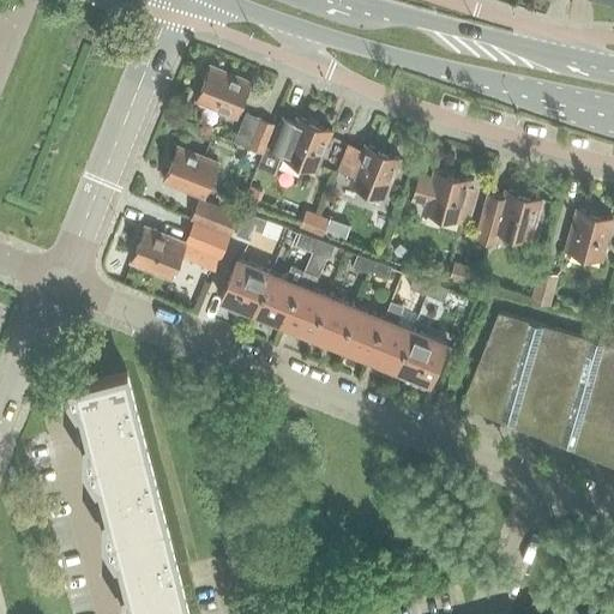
[(236,115),(251,82),(211,65),(197,98),(236,115)]
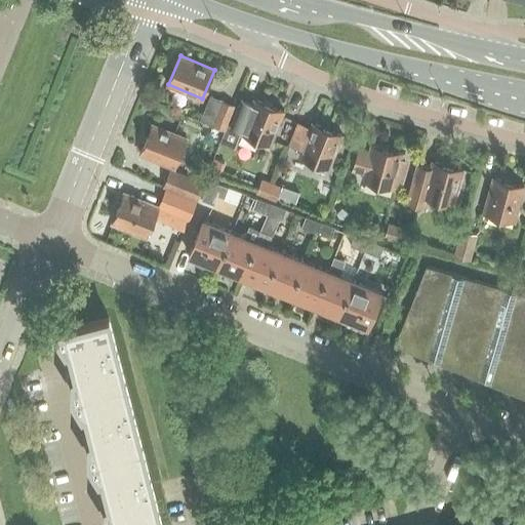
[(235,106),(234,105),(210,95),(200,120),(225,130),(235,106)]
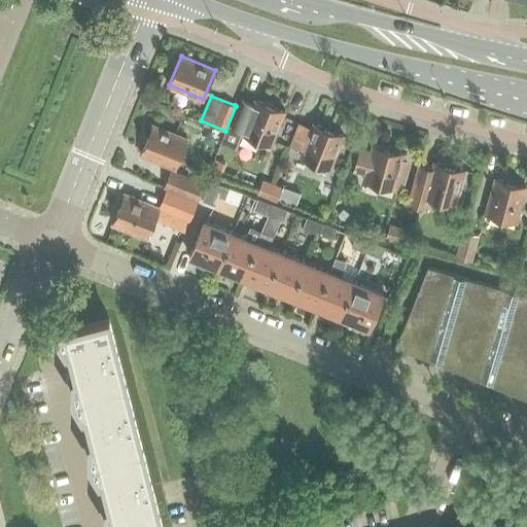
[(225,131),(220,145),(235,150),(242,133),(271,145),(284,111),(255,99),(253,104),(242,100),(232,126),(229,124),(225,131)]
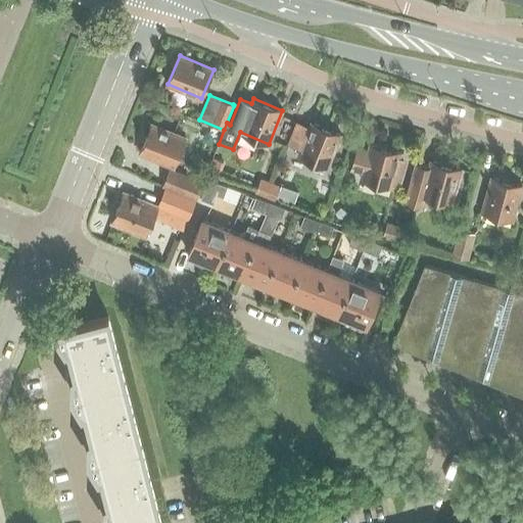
[(340,134),(312,123),(312,122),(310,127),(297,122),(288,145),(300,149),(298,155),(327,168),(340,134)]
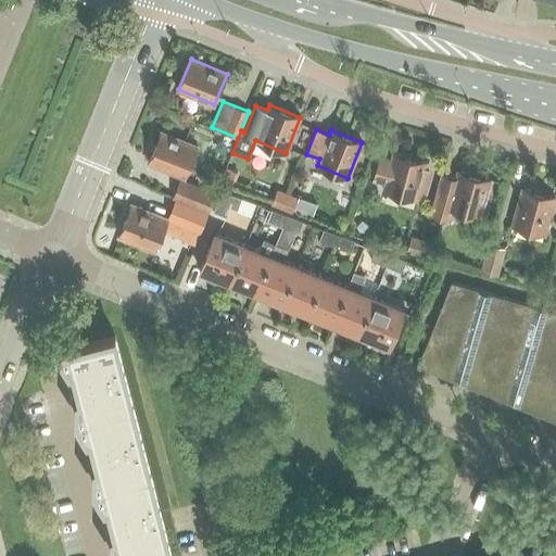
[(198,147),(162,131),(149,163),(185,177),(198,147)]
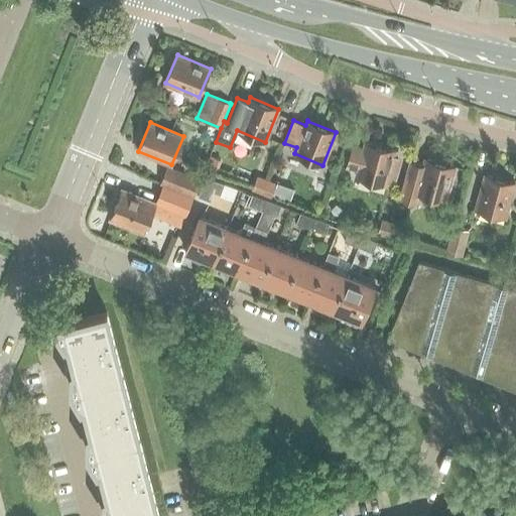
[(352,145),(346,168),(358,171),(356,177),(393,187),(400,162),(393,160),(396,150),(366,142),(364,148),(362,147),(355,145),(352,145)]
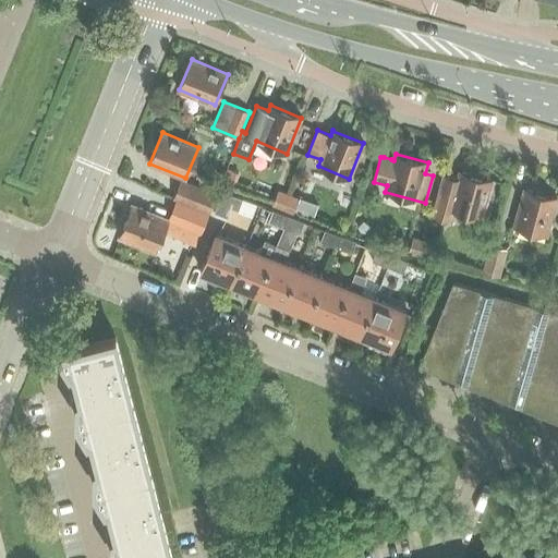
[(232,189),(239,174),(229,170),(222,185),(232,189)]
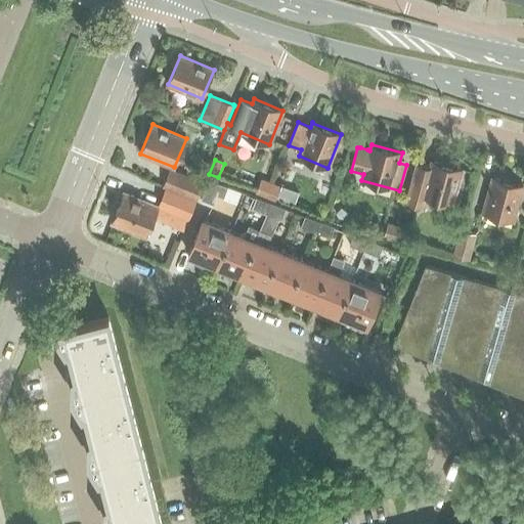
[(417,164),(406,202),(424,207),(427,198),(453,205),(463,169),(432,161),(430,168),(417,164)]
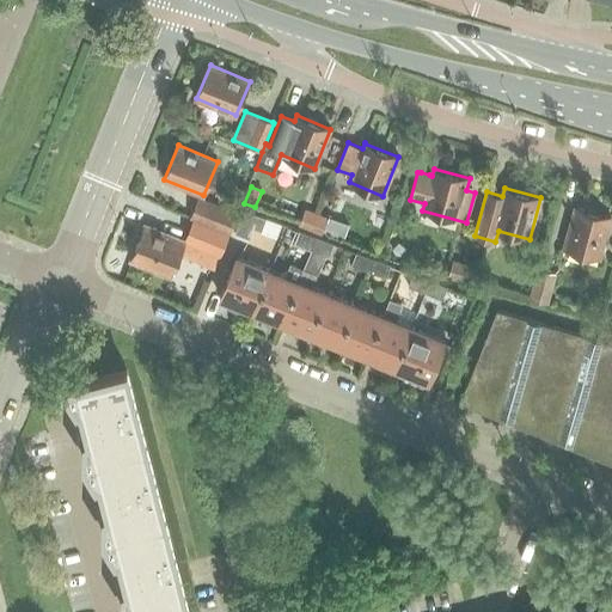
[(239,213),(200,196),(190,218),(193,219),(213,227),(214,226),(231,232),(239,213)]
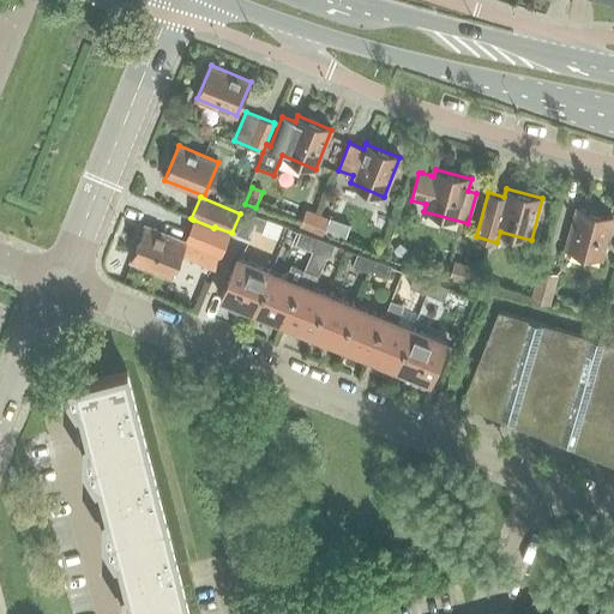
[(602,259),(613,217),(578,208),(566,250),(602,259)]
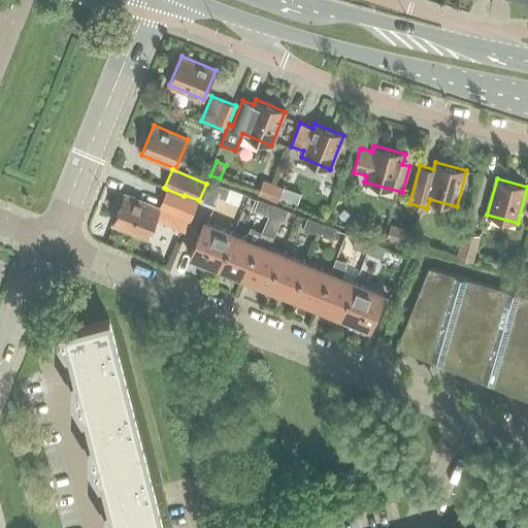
[(263,179),(258,194),(267,198),(273,184),(263,179)]
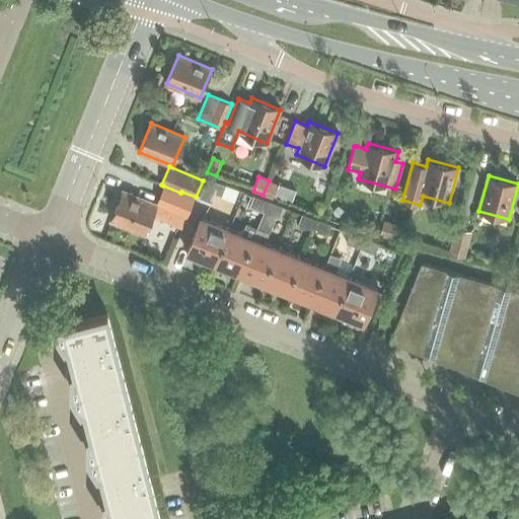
[(221,196),(225,186),(208,178),(200,198),(212,203),(215,194),(221,196)]
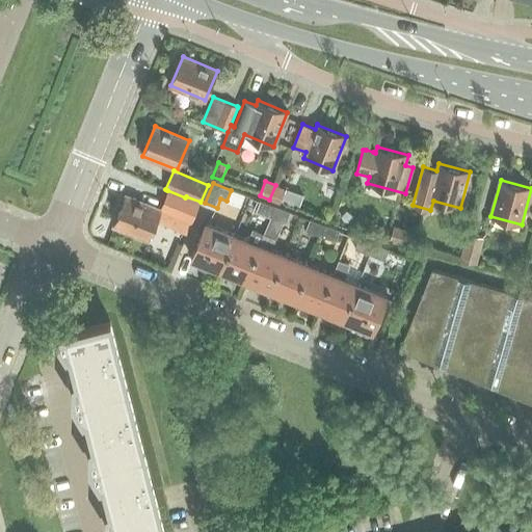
[(275,185),(269,200),(280,203),(286,188),(275,185)]
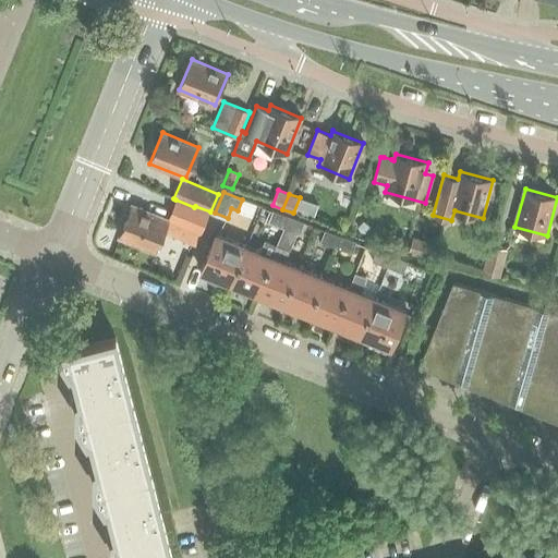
[(176,199),(168,220),(169,220),(201,233),(202,233),(206,223),(210,214),(194,207),(176,199)]
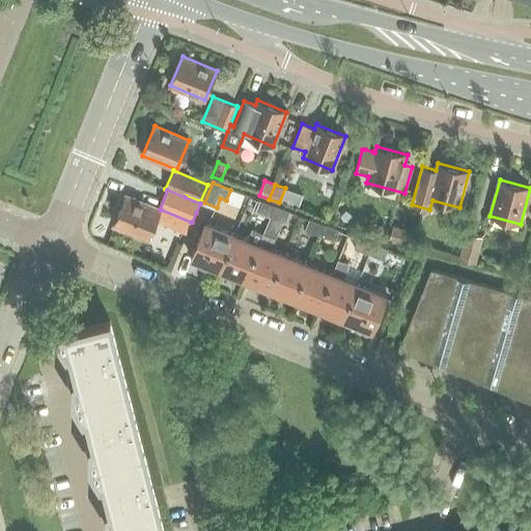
[(148,240),(161,210),(160,210),(127,196),(114,225),(148,240)]
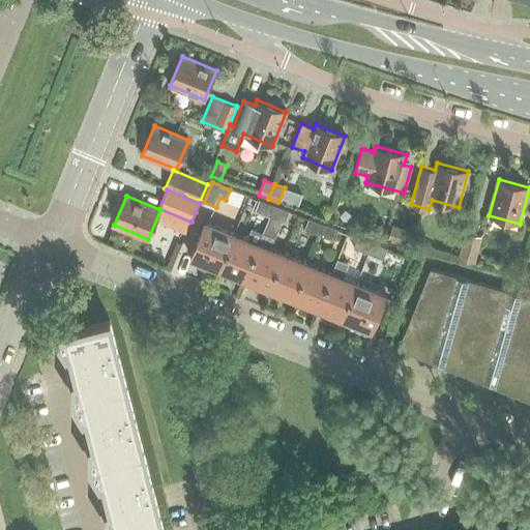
[(259,200),(255,210),(269,216),(273,206),(259,200)]
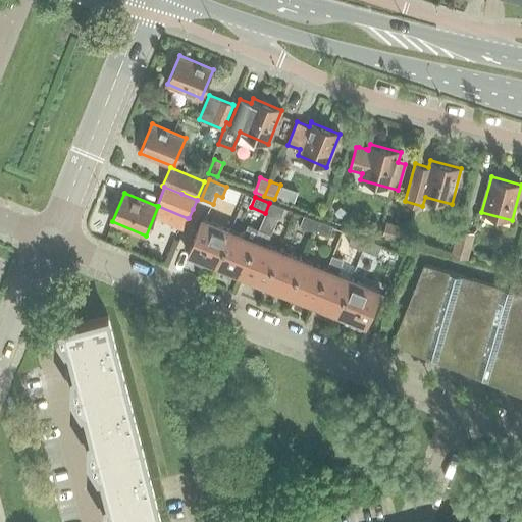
[(269,203),(265,213),(274,216),(276,217),(280,218),(284,208),(269,203)]
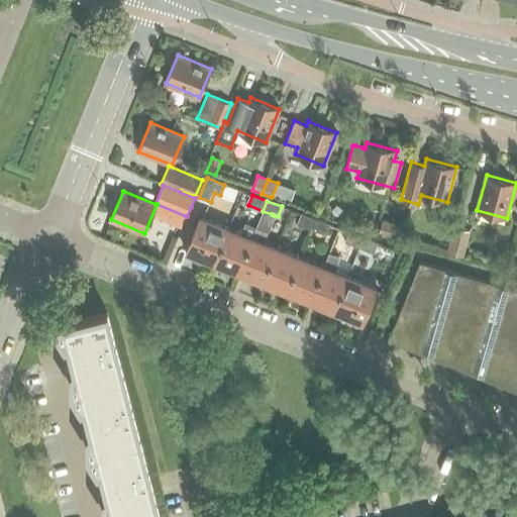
[(301,213),(297,223),(311,229),(315,218),(301,213)]
